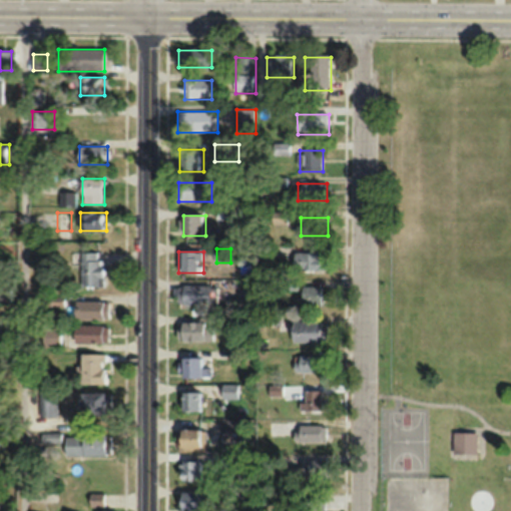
[(105,260),(98,260),(98,252),(82,252),(82,289),(105,289),(105,260)]
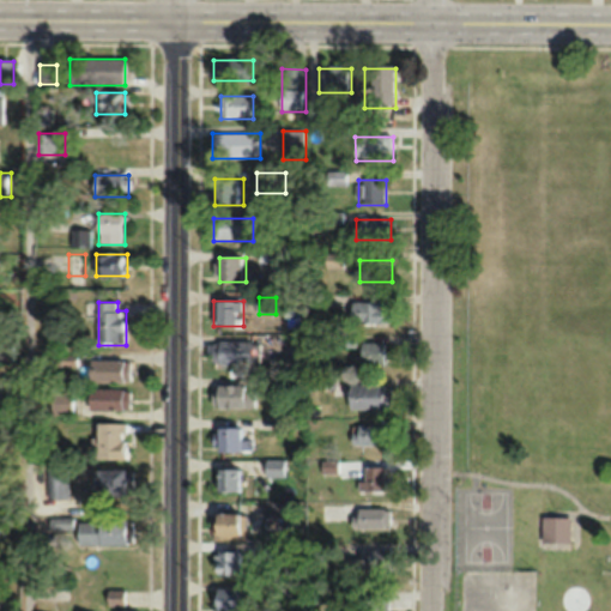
[(388,326),(388,303),(351,303),(351,326),(388,326)]
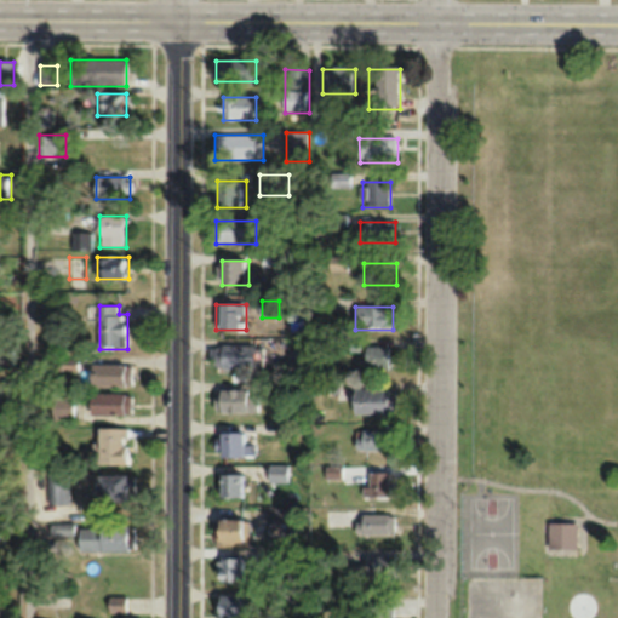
[(256,348),(217,348),(217,370),(256,370),(256,348)]
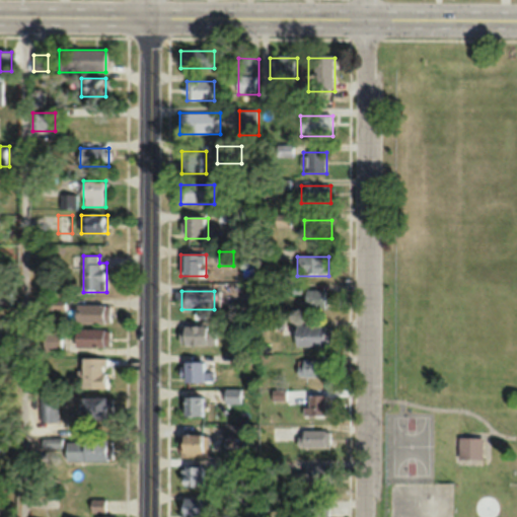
[(259,300),(259,291),(245,292),(245,301),(259,300)]
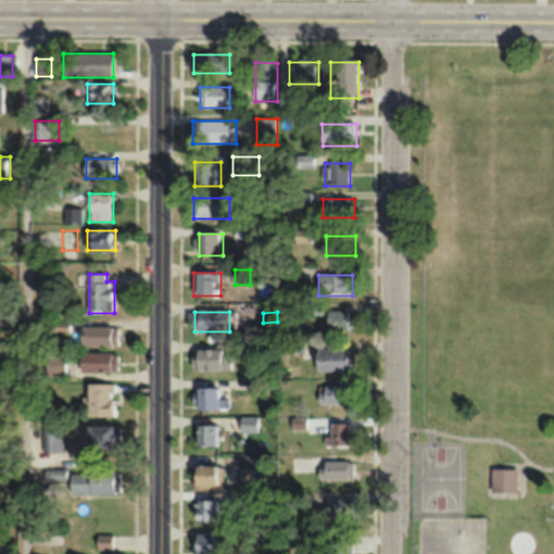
[(329,312),(329,331),(351,331),(351,312),(329,312)]
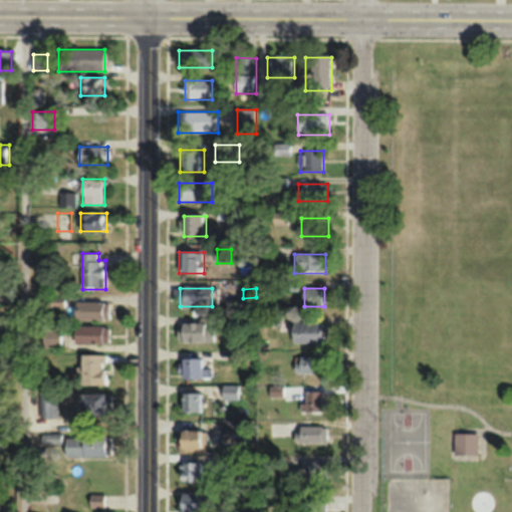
[(110,302),(76,302),(76,321),(110,321),(110,302)]
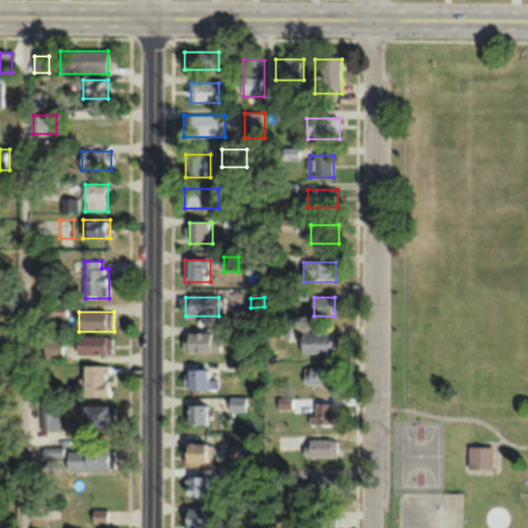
[(222,354),(222,333),(184,333),(184,354),(222,354)]
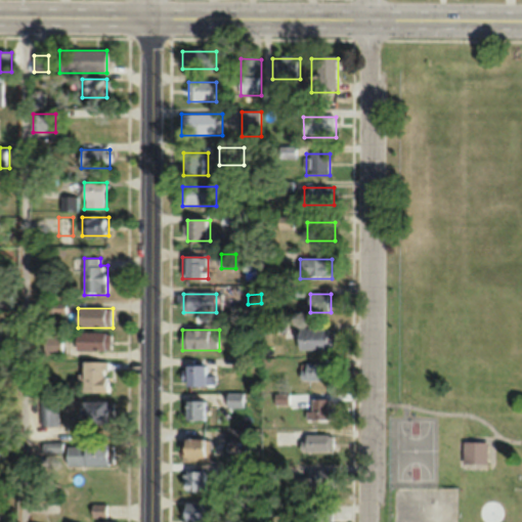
[(336,350),(336,330),(298,330),(298,350),(336,350)]
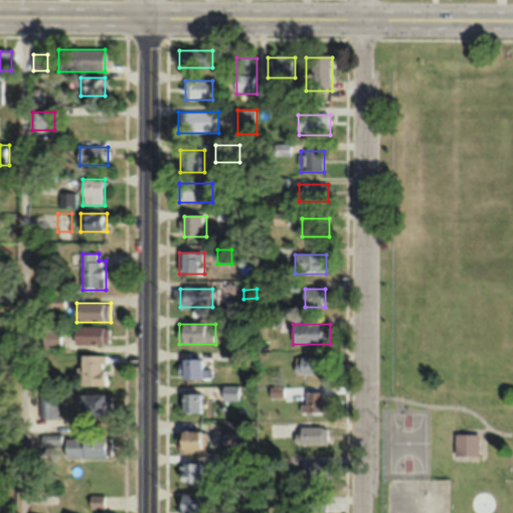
[(76,345),(110,345),(110,327),(76,327),(76,345)]
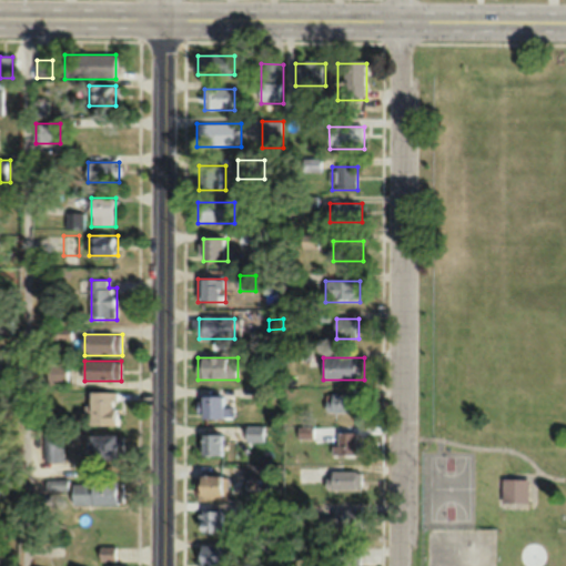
[(70,364),(49,364),(49,384),(70,384),(70,364)]
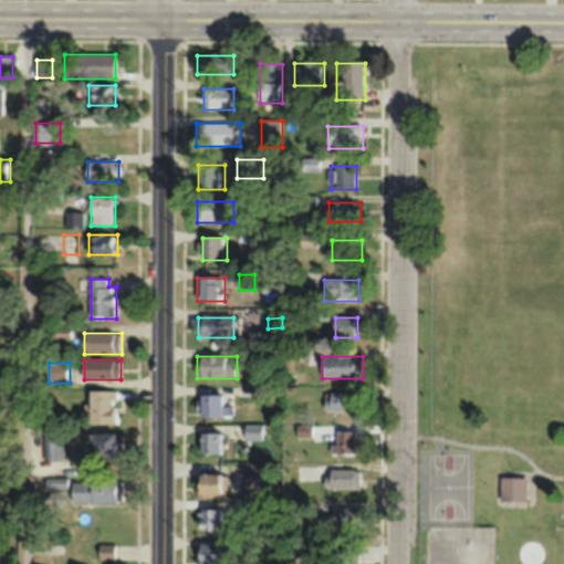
[(118,426),(118,393),(89,393),(89,426),(118,426)]
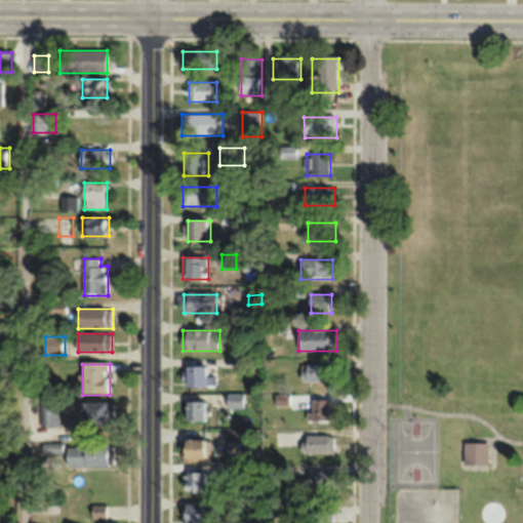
[(329,365),(302,365),(302,384),(329,384),(329,365)]
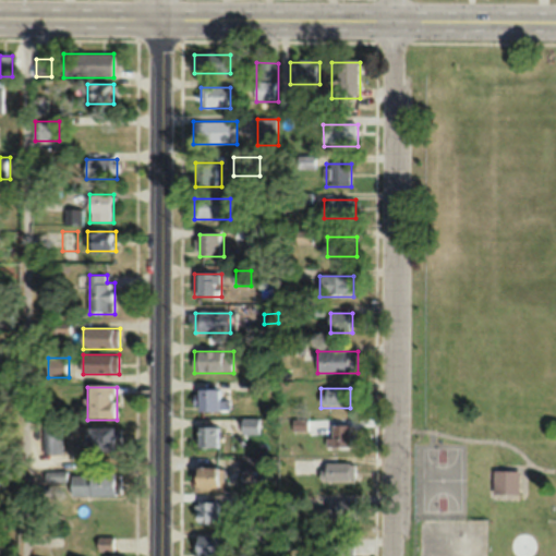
[(231,401),(220,401),(220,390),(197,390),(197,413),(231,413),(231,401)]
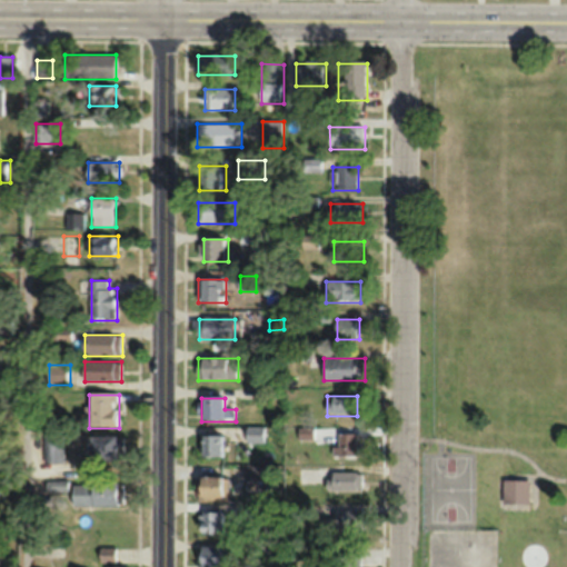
[(266,427),(247,427),(247,445),(266,445),(266,427)]
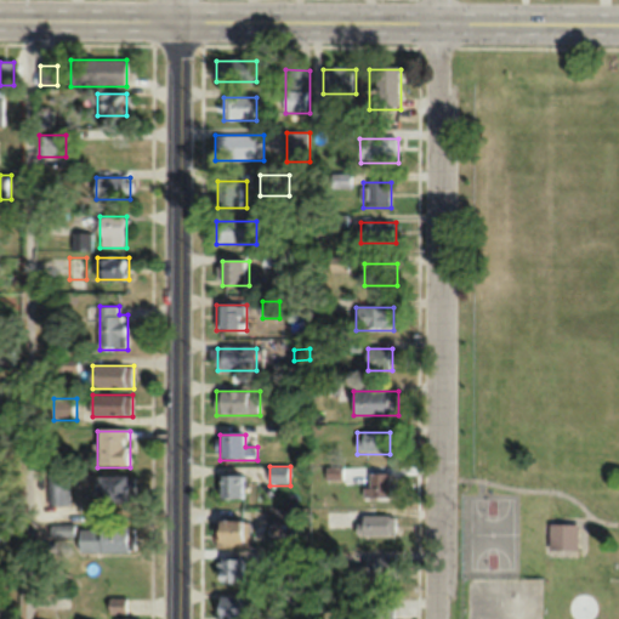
[(51,506),(71,506),(71,473),(51,473),(51,506)]
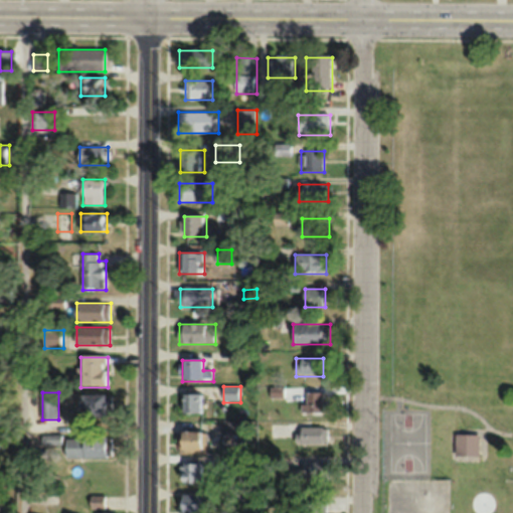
[(325,392),(307,392),(307,413),(325,413),(325,392)]
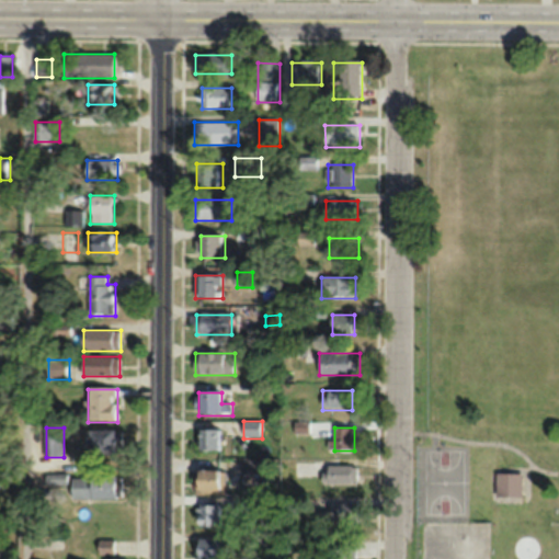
[(115,453),(115,431),(87,431),(87,453),(115,453)]
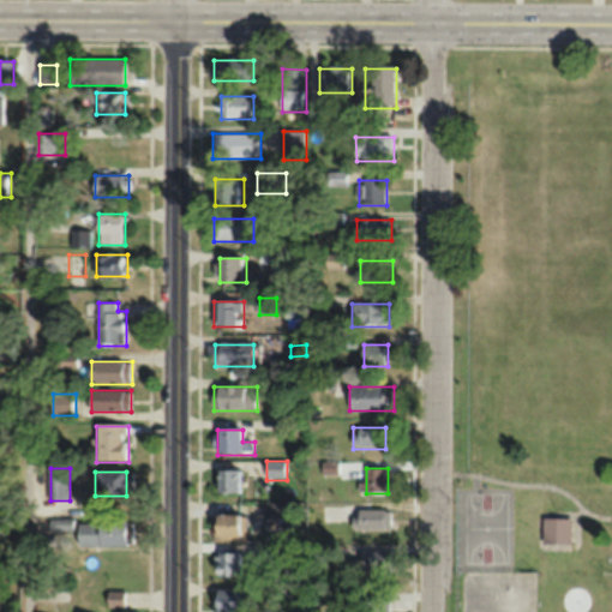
[(219,493),(241,495),(243,472),(219,472),(219,493)]
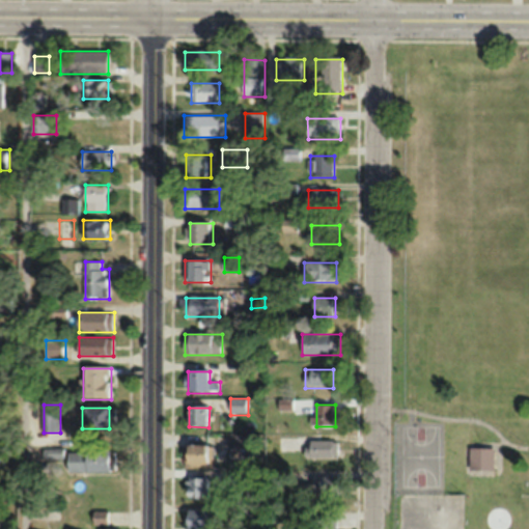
[(339,458),(339,441),(310,441),(310,458),(339,458)]
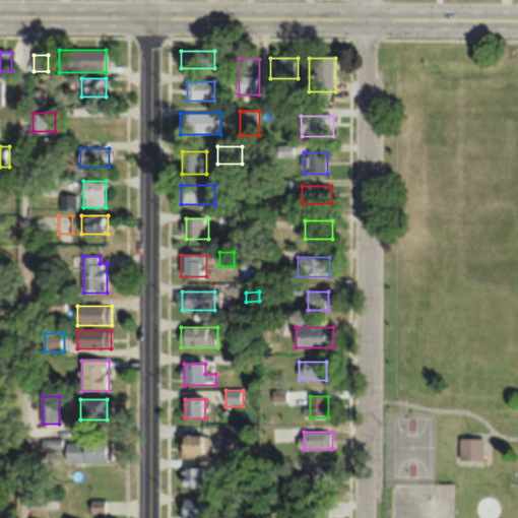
[(209,458),(209,448),(203,448),(203,436),(181,436),(181,458),(209,458)]
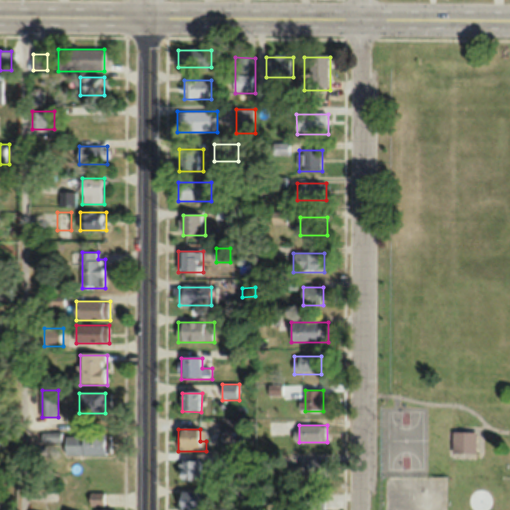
[(63,433),(43,432),(43,444),(63,444),(63,433)]
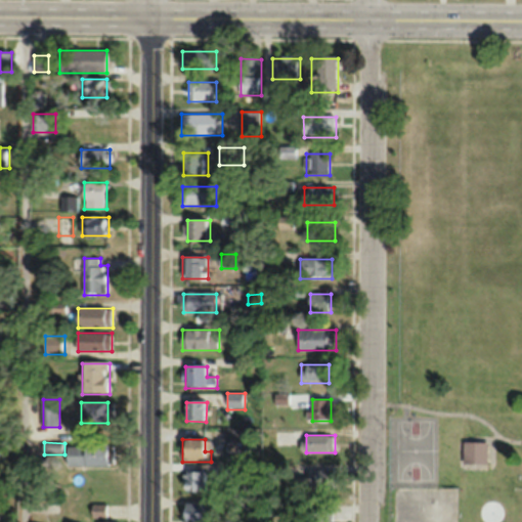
[(488,465),(488,442),(464,442),(464,465),(488,465)]
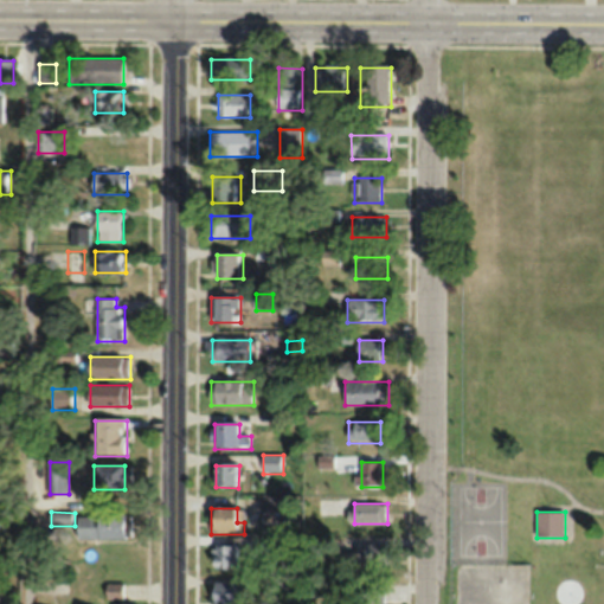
[(130,515),(79,515),(79,539),(130,539),(130,515)]
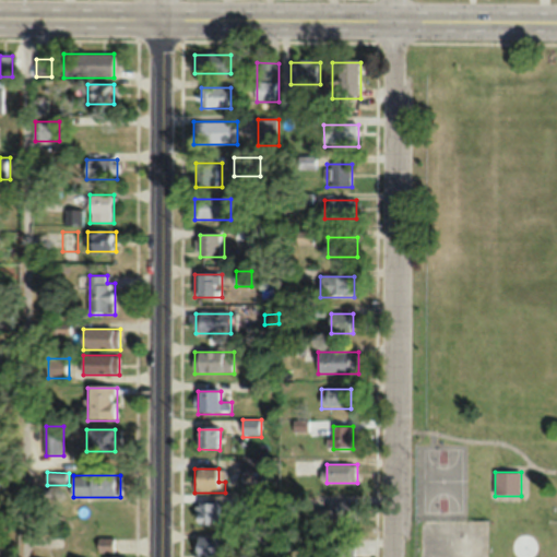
[(329,524),(351,524),(351,501),(329,501),(329,524)]
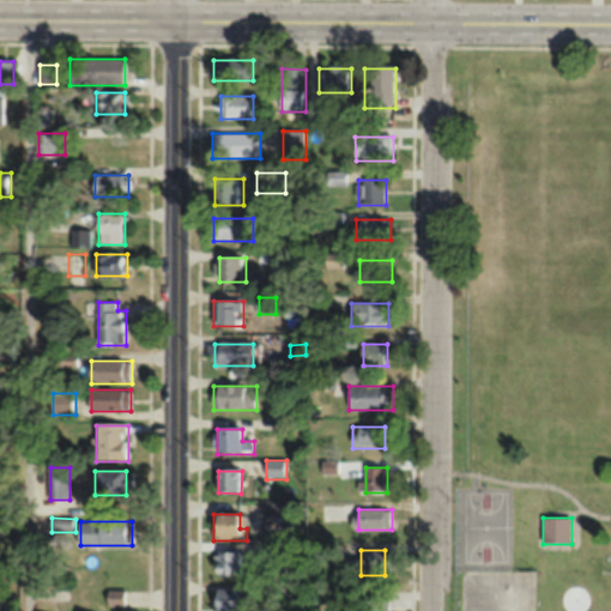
[(216,552),(216,576),(241,576),(241,552),(216,552)]
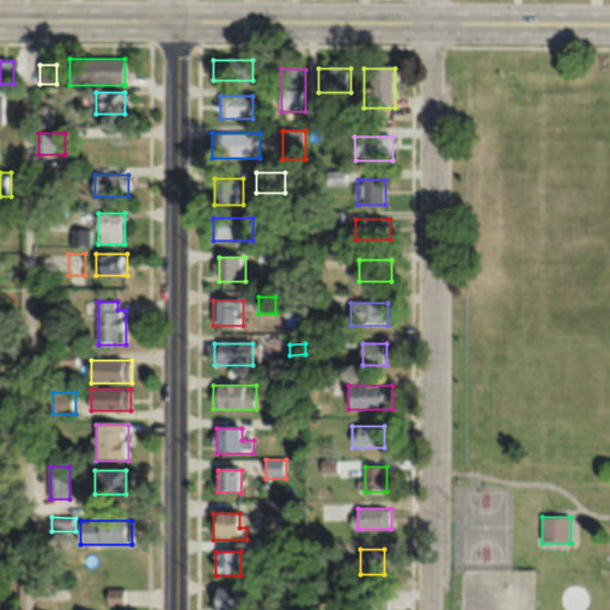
[(242,609),(242,587),(217,587),(217,609),(242,609)]
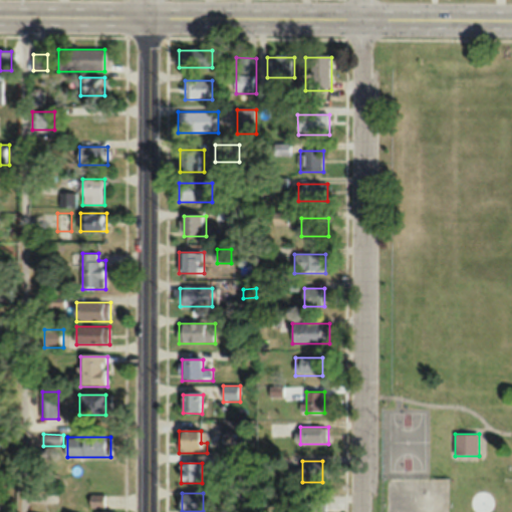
[(328,511),(328,493),(304,493),(304,511),(328,511)]
